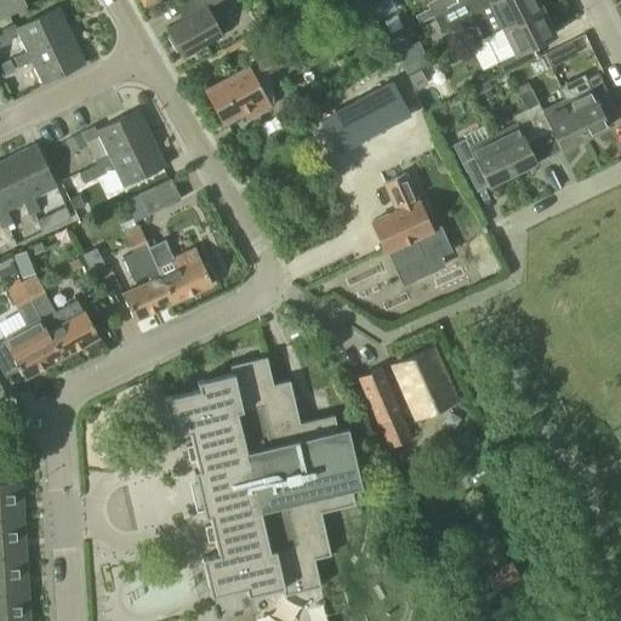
[(0,0),(0,20),(28,7),(23,0),(0,0)]
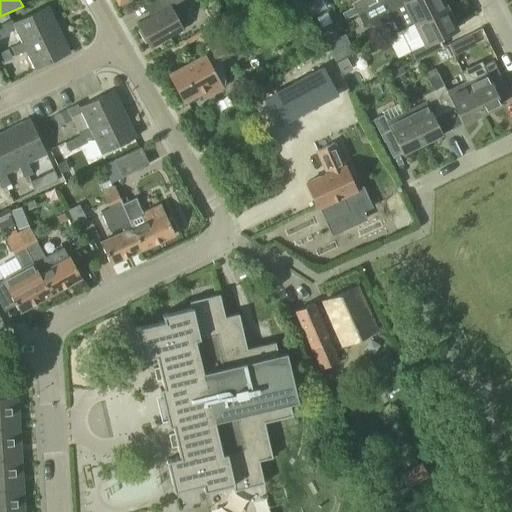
[(138,25),(140,29),(138,30),(145,44),(147,43),(151,49),(184,30),(172,8),(186,0),(154,0),(161,12),(138,25)]
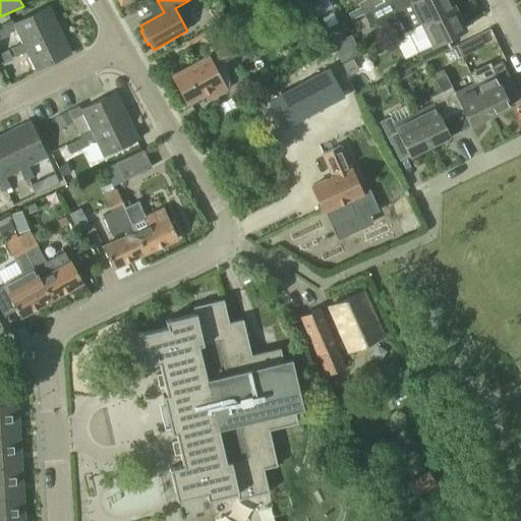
[(326,0),(320,0),(311,4),(316,16),(331,10),(326,0)]
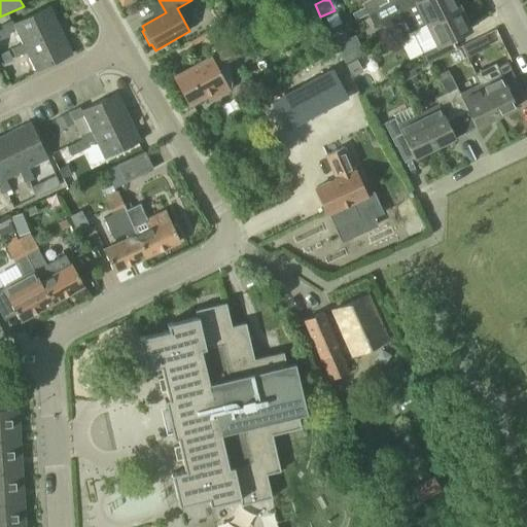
[(394,0),(380,7),(367,13),(375,28),(403,21),(410,32),(412,31),(459,7),(455,0),(394,0)]
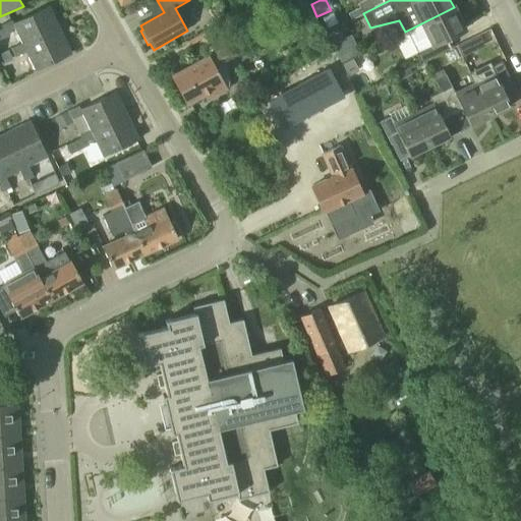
[(10,20),(0,25),(4,34),(14,29),(21,44),(11,49),(13,52),(60,30),(49,6),(12,23),(10,20)]
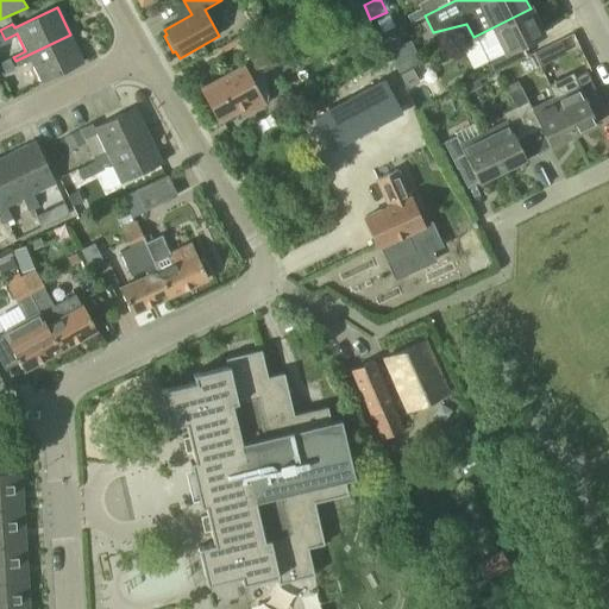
[(531,8),(476,36),(488,61),(485,62),(490,74),(521,58),(516,48),(522,44),(544,33),(531,8)]
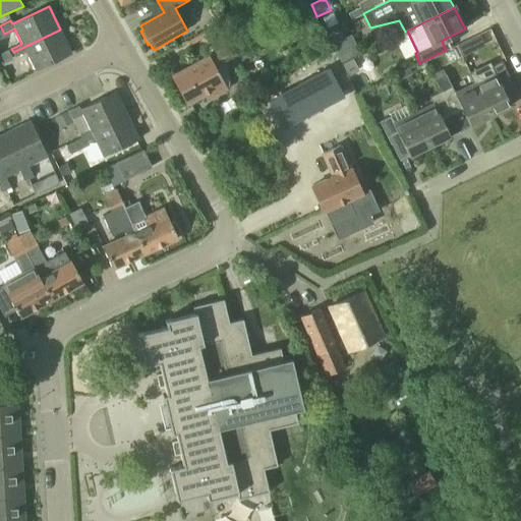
[(60,30),(13,52),(15,57),(25,52),(35,71),(71,53),(60,30)]
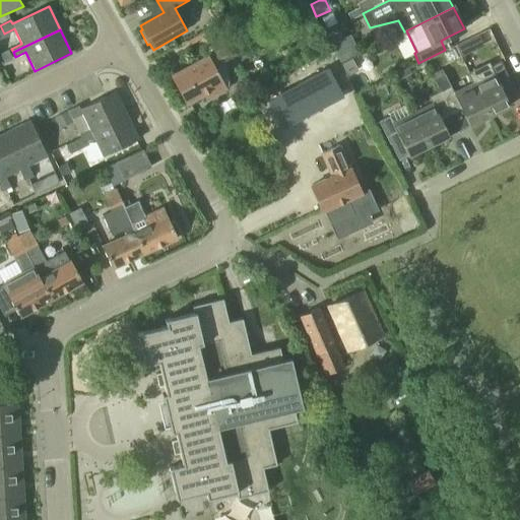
[(231,45),(209,57),(173,76),(188,105),(211,91),(214,98),(226,90),(225,88),(228,87),(229,87),(229,82),(228,77),(226,73),(225,68),(223,63),(237,56),(231,45)]
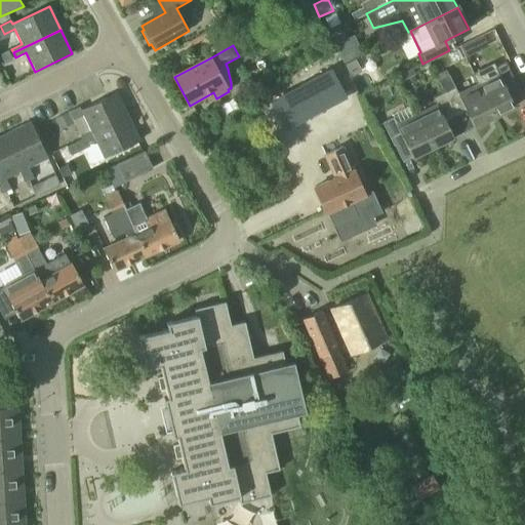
[(344,48),(337,51),(344,65),(351,61),(344,48)]
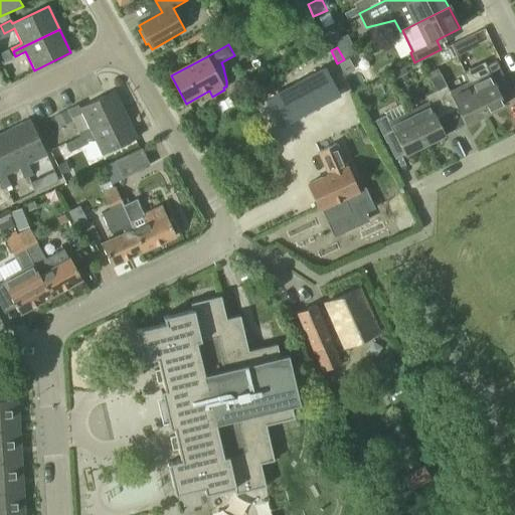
[(8,49),(0,53),(4,62),(12,58),(8,49)]
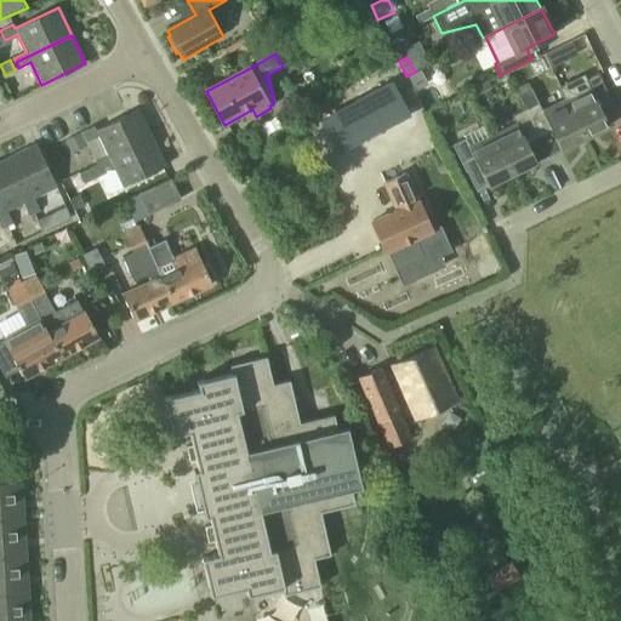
[(585,77),(560,87),(565,100),(585,138),(609,126),(599,107),(611,101),(598,73),(586,79),(585,77)]
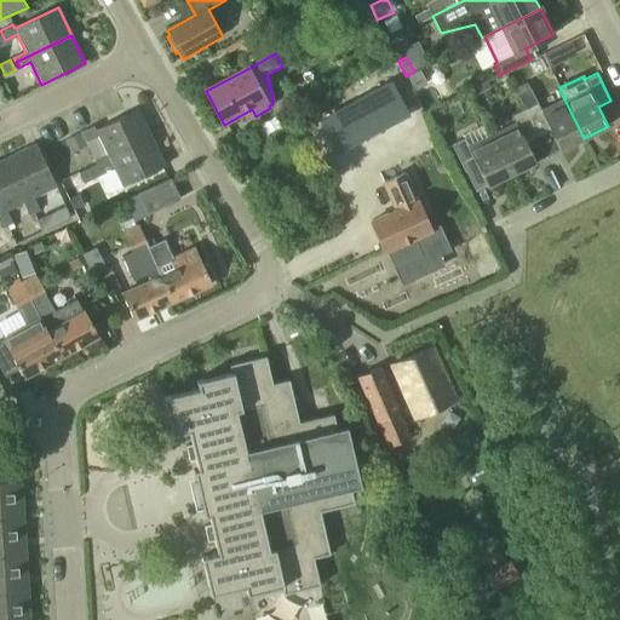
[(541,110),(530,87),(517,95),(524,109),(547,155),(560,149),(584,138),(564,99),(541,110)]
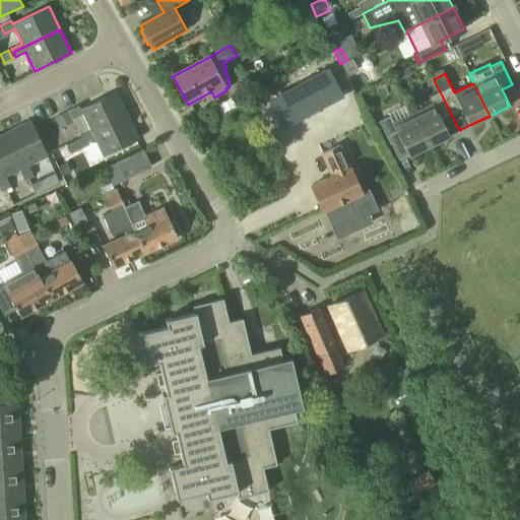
[(329,74),(270,106),(281,126),(340,94),(329,74)]
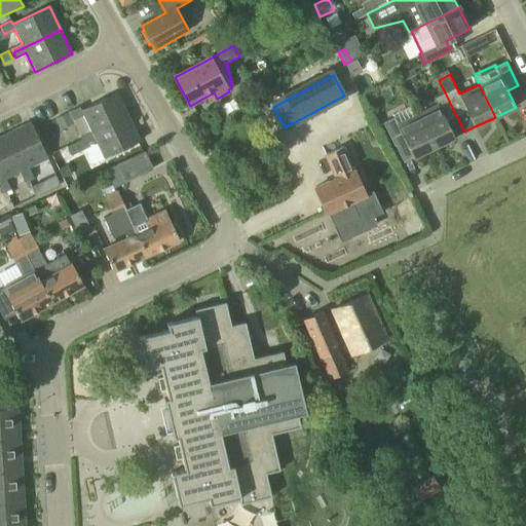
[(80,107),(67,113),(72,123),(80,142),(83,141),(129,118),(118,95),(118,92),(81,110),(80,107)]
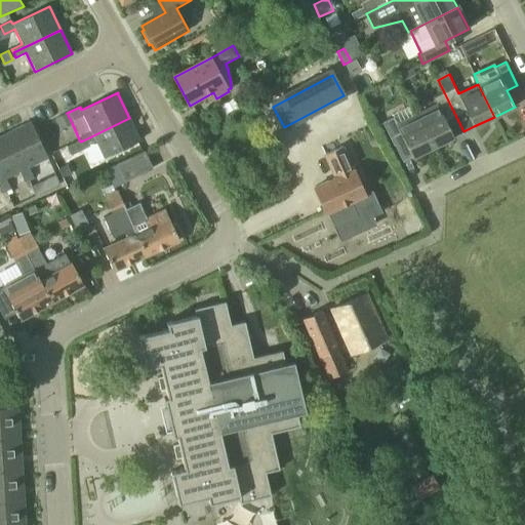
[(433,147),(463,131),(444,92),(434,97),(437,105),(416,114),(433,147)]
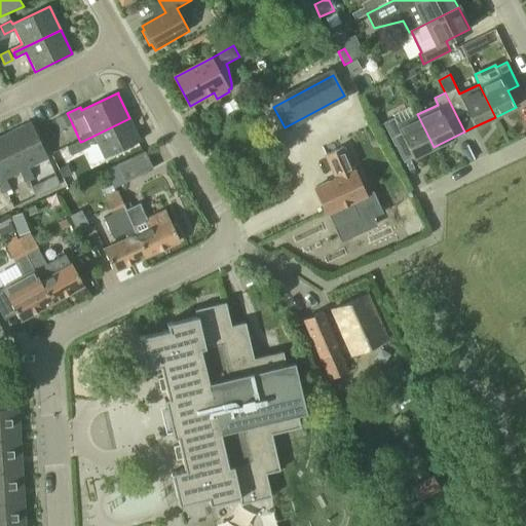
[(67,113),(55,118),(60,129),(72,123),(67,113)]
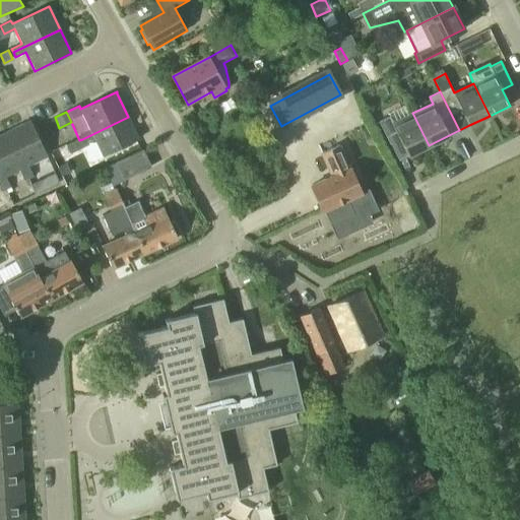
[(408,155),(429,145),(412,113),(392,123),(389,117),(379,122),(390,143),(391,143),(399,160),(408,155)]
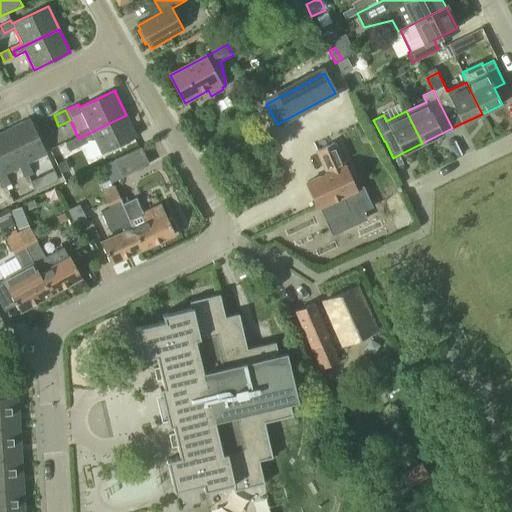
[(81,137),(78,138),(80,142),(83,141),(90,138),(99,156),(101,155),(137,138),(126,115),(81,137)]
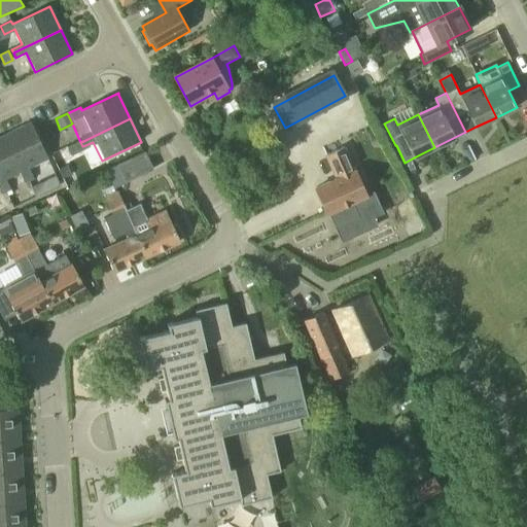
[(31,123),(7,134),(7,135),(30,182),(34,180),(29,170),(48,161),(31,124),(31,123)]
